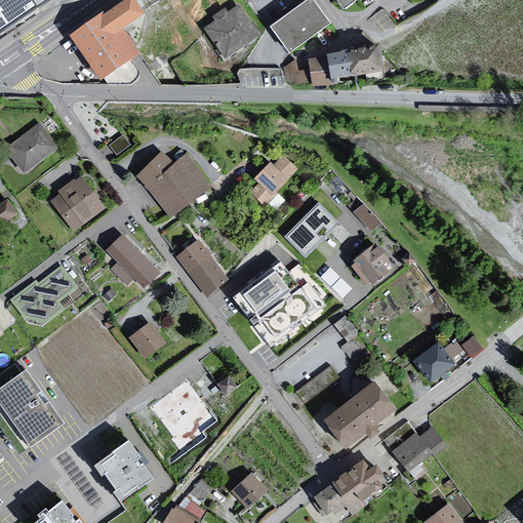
[(0,28),(37,2),(35,0),(0,0),(0,28)]
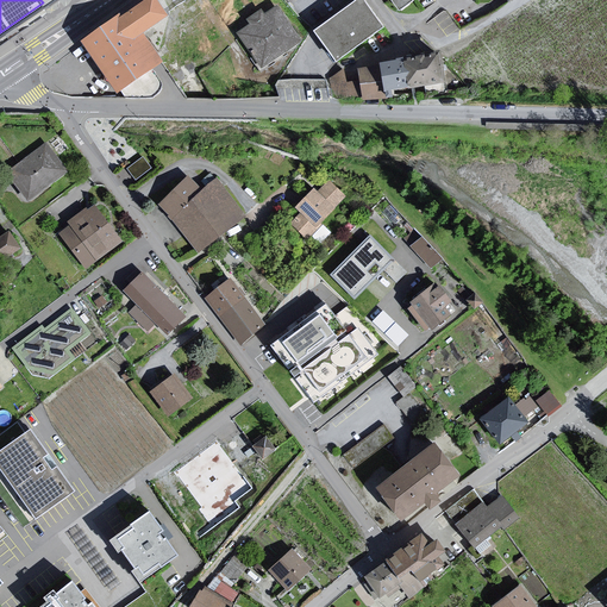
[(142,0),(85,42),(120,92),(164,61),(145,33),(173,14),(162,0),(142,0)]
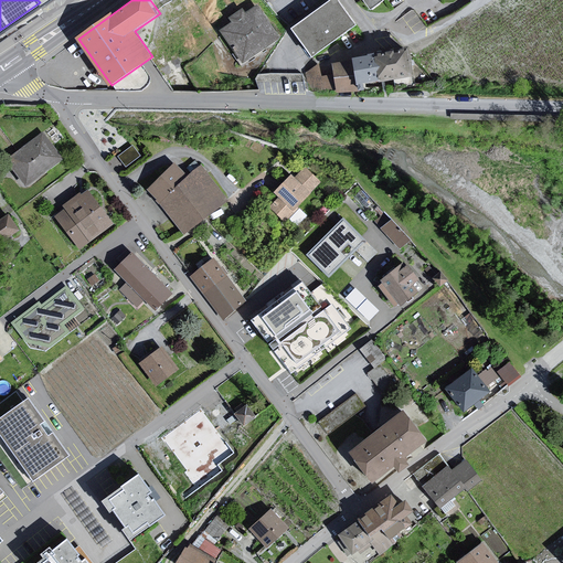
[(326,0),(288,29),(312,57),(357,25),(338,0),(326,0)]
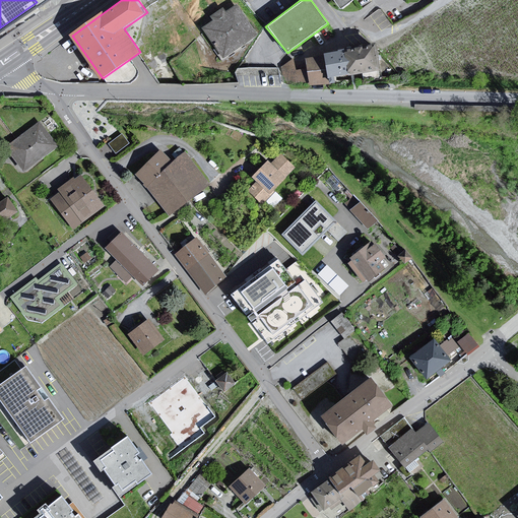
[(340,0),(347,9),(359,0),(340,0)]
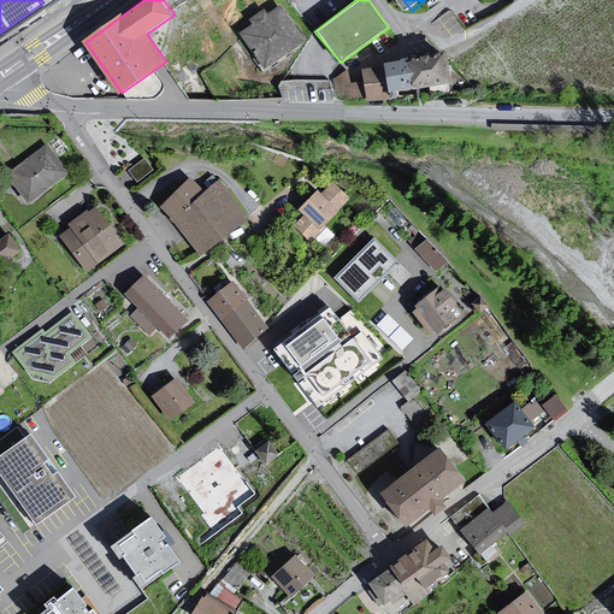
[(240,33),(265,69),(305,41),(281,4),(269,13),(264,7),(248,18),(252,24),(240,33)]
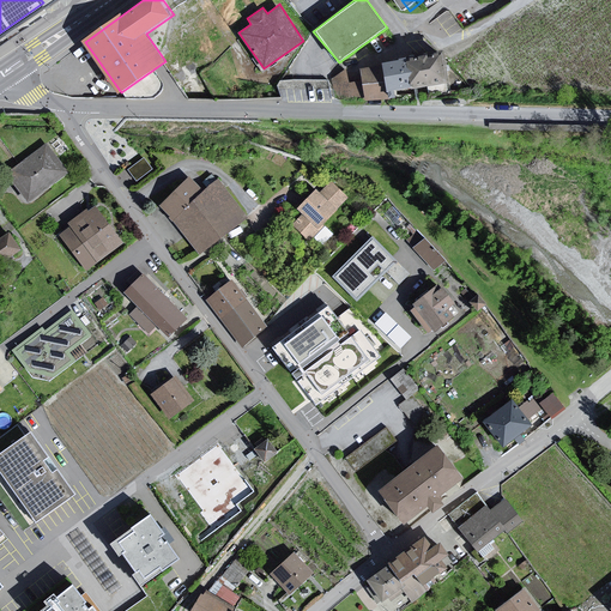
[(453,82),(448,54),(387,65),(391,92),(394,91),(453,82)]
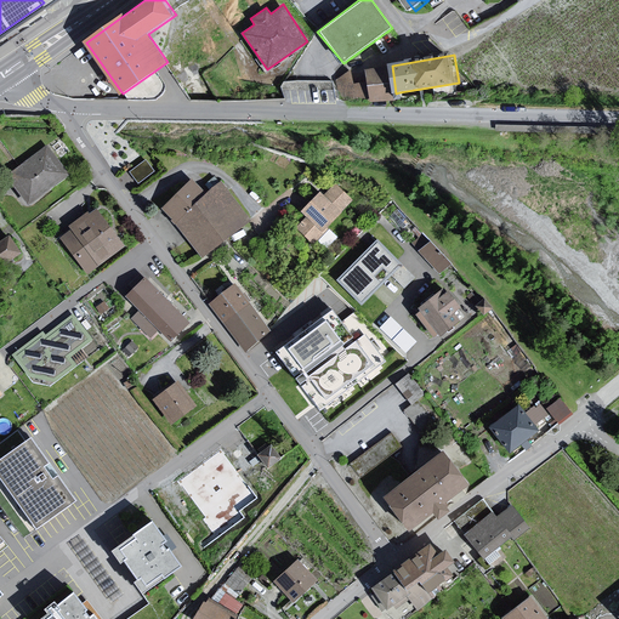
[(396,94),(392,66),(364,69),(370,102),(402,100),(399,92),(396,94)]
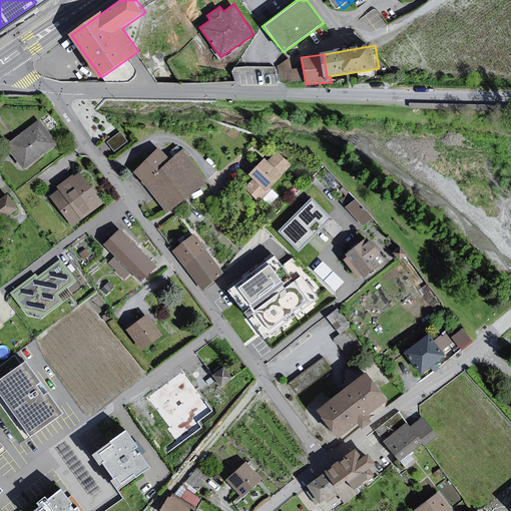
[(262,61),(260,67),(252,65),(252,67),(265,71),(264,76),(273,79),(277,65),(262,61)]
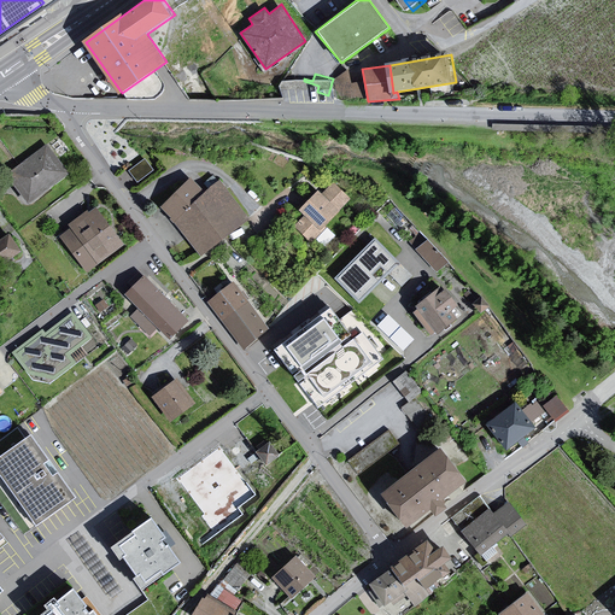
[(45,144),(4,173),(27,204),(68,175),(45,144)]
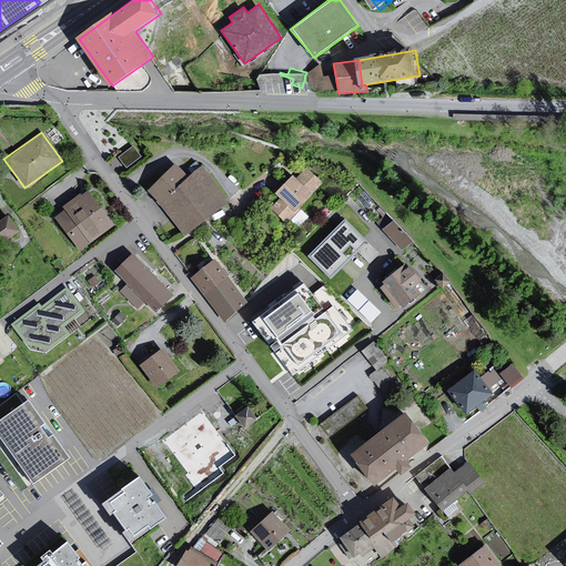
[(132,144),(117,155),(125,167),(141,155),(132,144)]
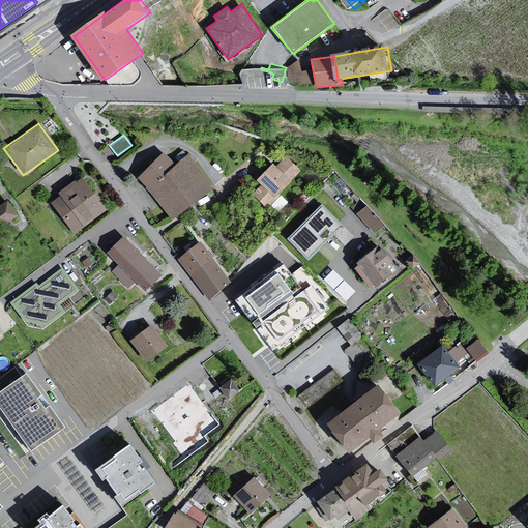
[(137,176),(172,220),(211,187),(187,154),(176,165),(163,152),(137,176)]
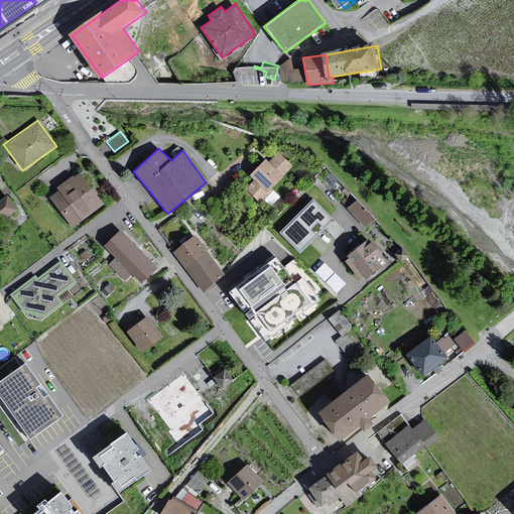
[(251,178),(243,189),(258,203),(289,165),(275,151),(267,161),(265,159),(249,175),(251,178)]
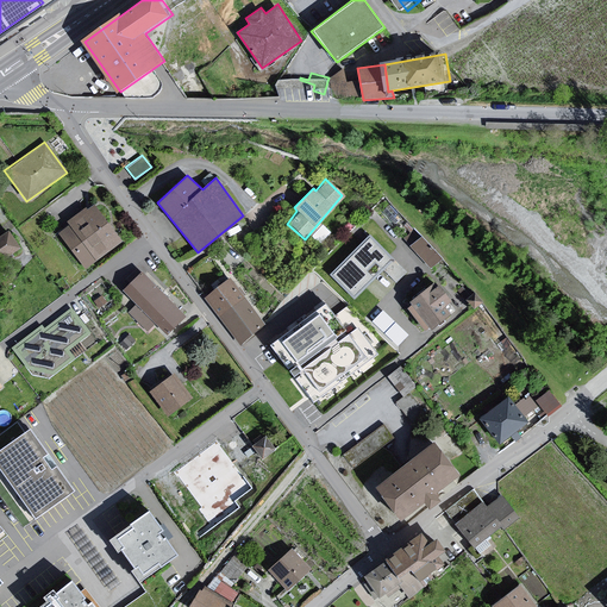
[(68,225),(57,232),(86,269),(121,241),(92,205),(87,208),(85,207),(66,221),(68,225)]
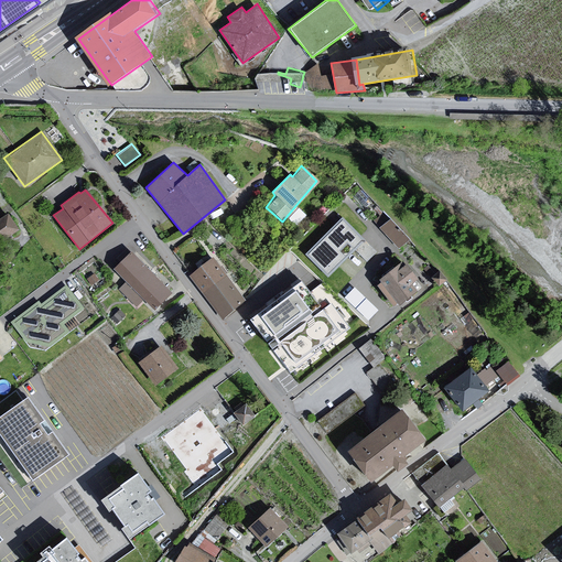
[(7,213),(0,216),(0,241),(18,229),(7,213)]
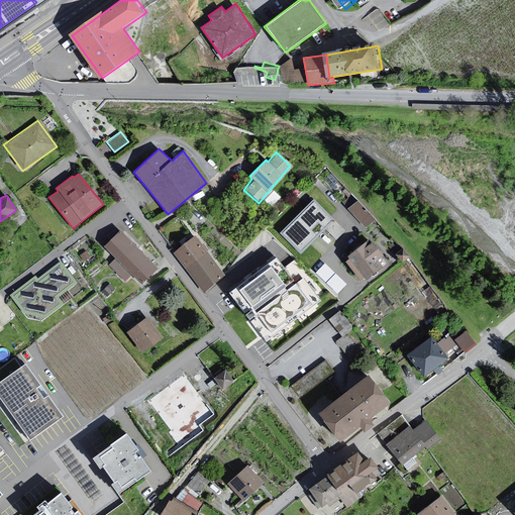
[(313,195),(279,228),(299,249),(325,225),(335,235),(343,227),(313,195)]
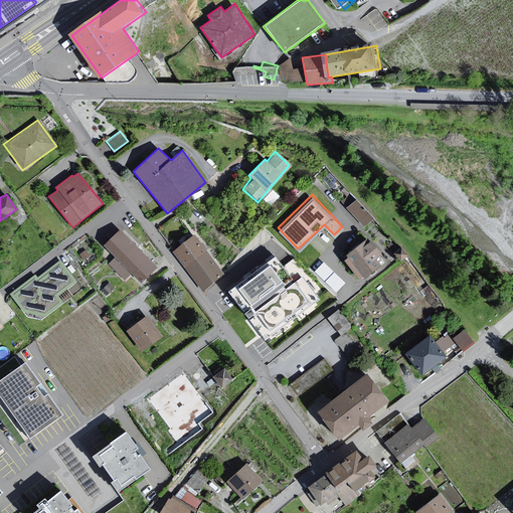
[(363,222),(372,213),(354,196),(345,206),(363,222)]
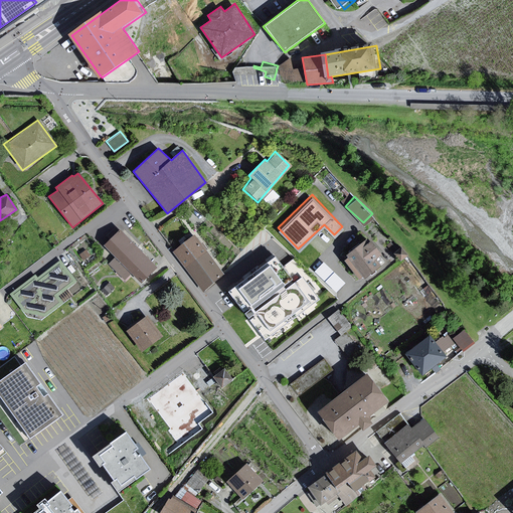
[(121,230),(105,245),(121,264),(114,270),(123,280),(131,272),(140,282),(155,267),(121,230)]
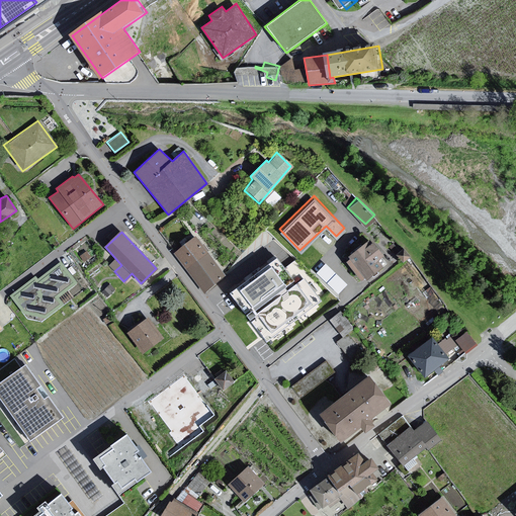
[(194,238),(173,254),(204,293),(223,277),(194,238)]
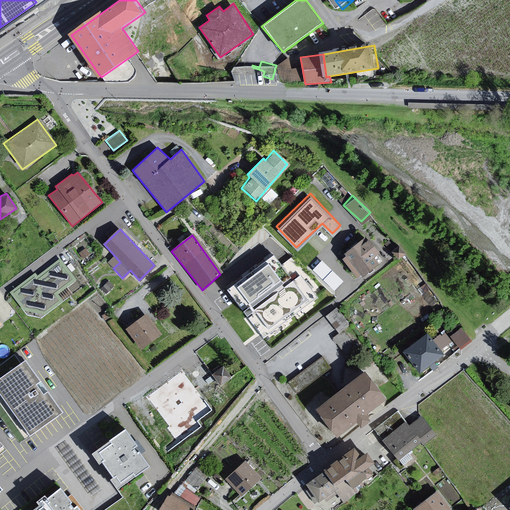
[(343,253),(362,278),(389,255),(366,236),(343,253)]
